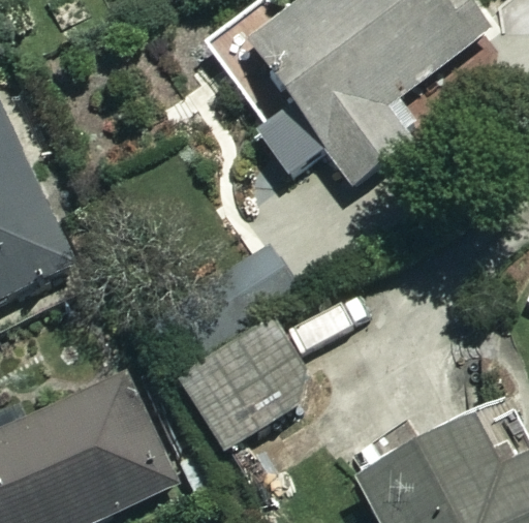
[(306,0),(249,42),(354,186),(414,142),(389,105),(483,36),(456,0),(306,0)]
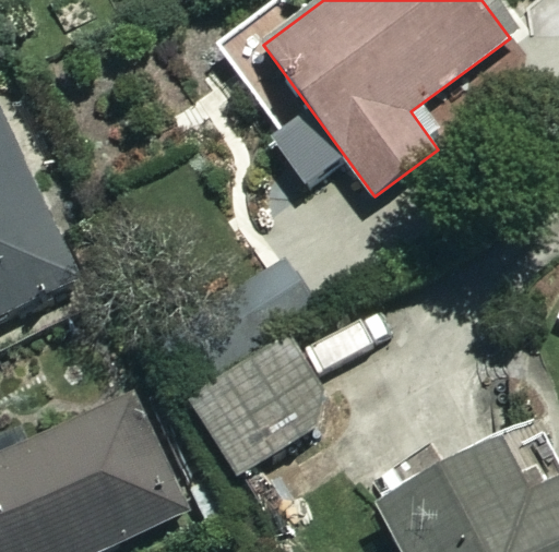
[(0,318),(82,280),(0,104),(0,318)]
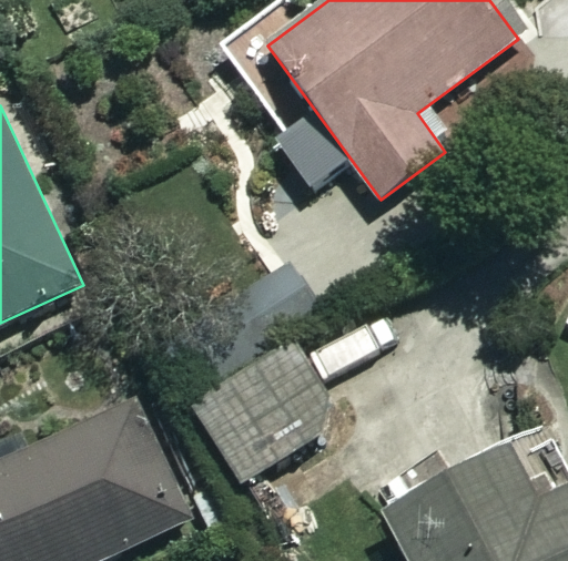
[(340,420),(293,347),(194,409),(241,482),(340,420)]
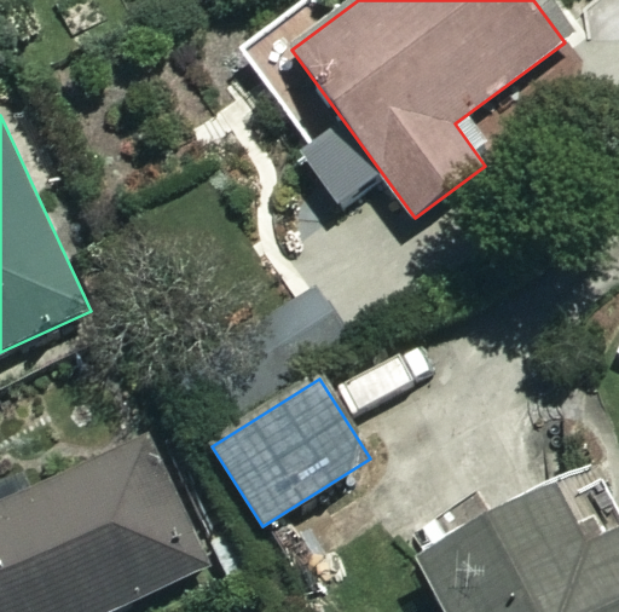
[(0,611),(111,611),(213,567),(151,432),(0,501),(0,611)]
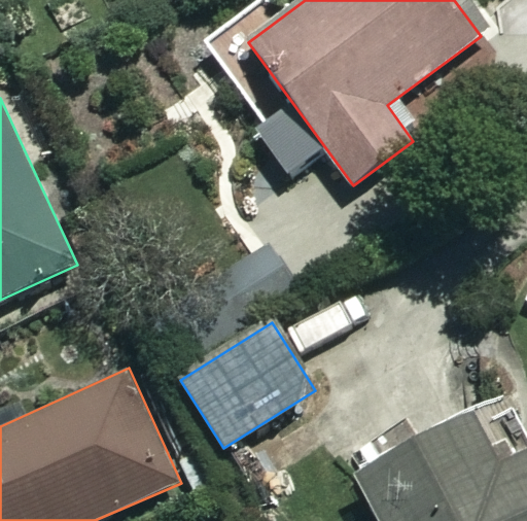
[(526,520),(526,449),(490,465),(471,418),(355,465),(378,520),(526,520)]
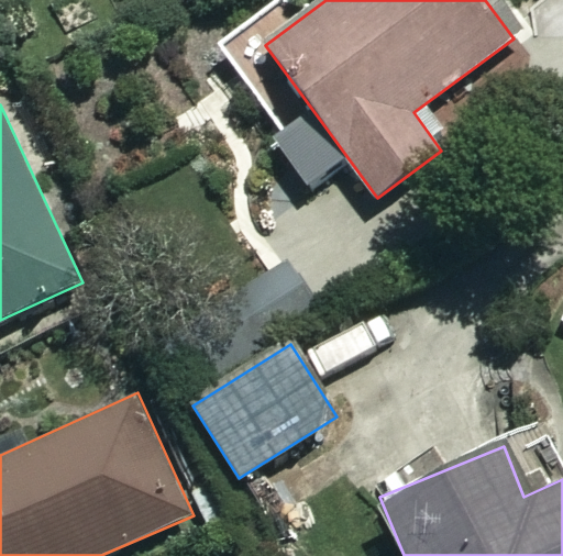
All buildings are outlined.
